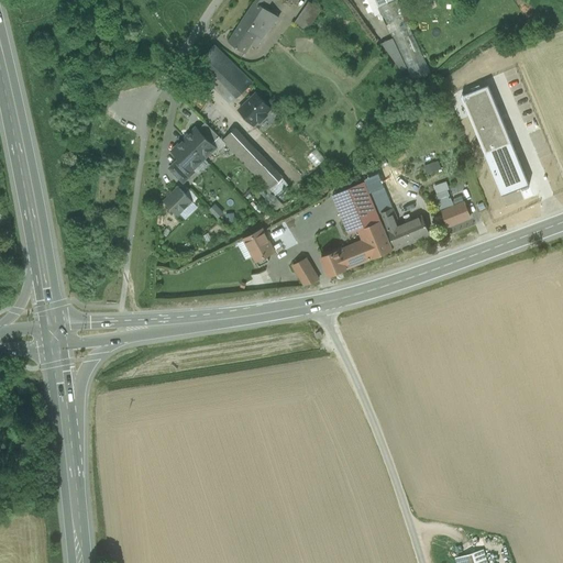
[(362,0),(368,13),(378,8),(381,13),(393,37),(405,65),(412,80),(431,72),(396,0),(362,0)]
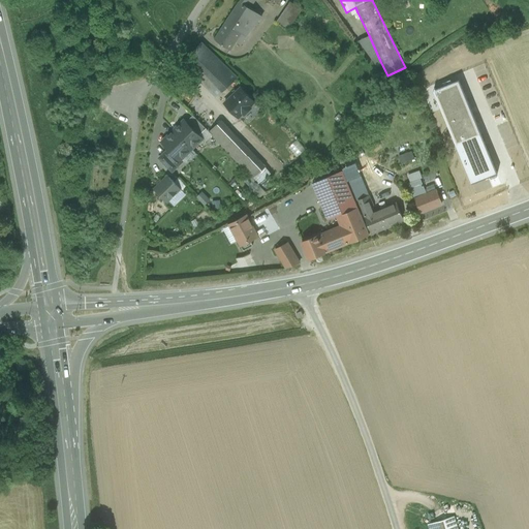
[(249,8),(240,2),(226,22),(241,32),(246,36),(257,20),(260,22),(262,19),(259,17),(260,16),(249,8)]
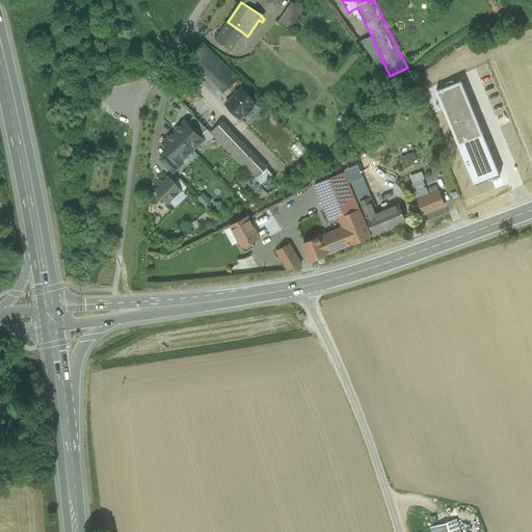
[(292,2),(278,22),(291,30),(304,10),(292,2)]
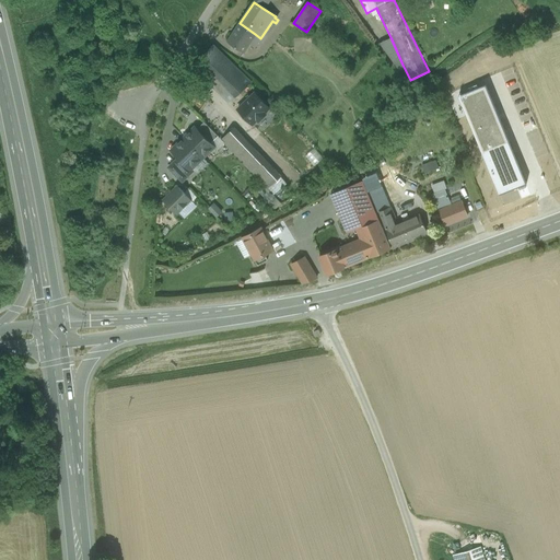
[(376,8),(366,13),(370,18),(378,13),(376,8)]
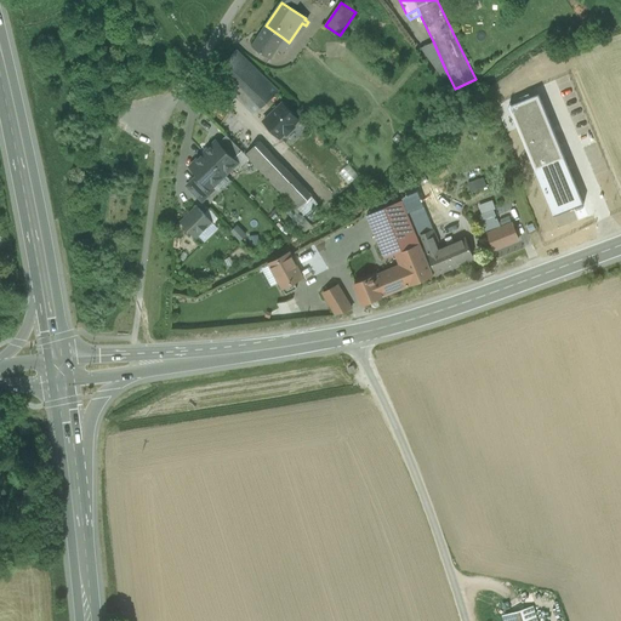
[(283,38),(266,26),(252,46),(269,57),(283,38)]
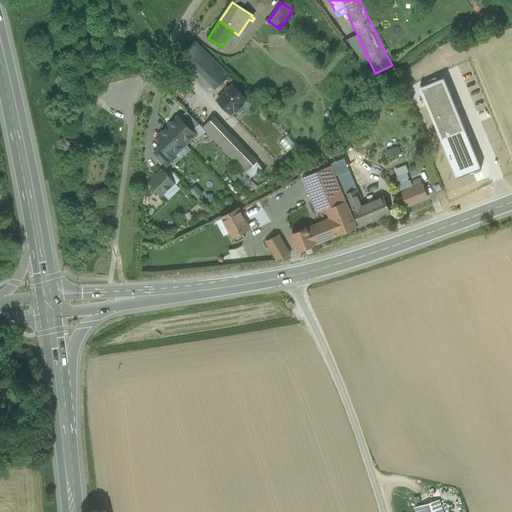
[(368,59),(357,34),(347,39),(363,62),(368,59)]
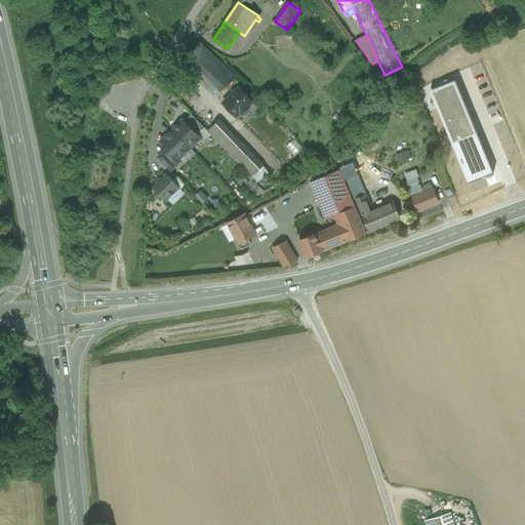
[(212,53),(201,42),(183,61),(194,72),(212,53)]
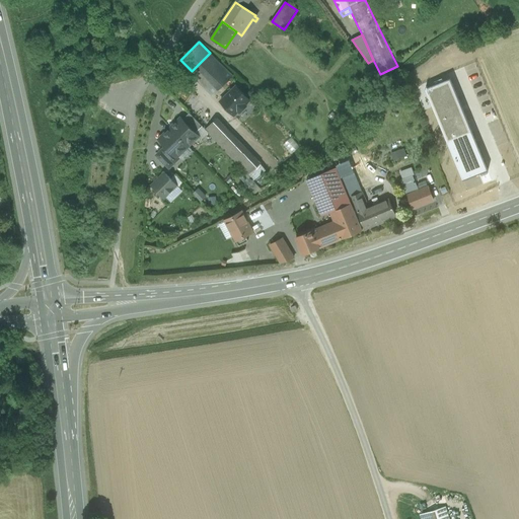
[(232,75),(210,53),(192,71),(214,93),(232,75)]
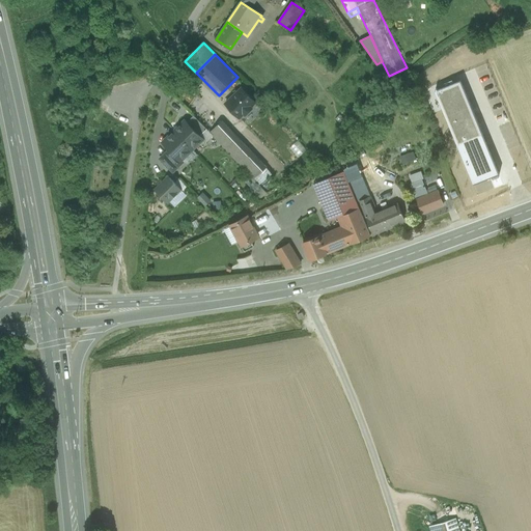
[(432,87),(430,87),(471,189),(506,174),(505,172),(503,167),(501,168),(467,85),(468,84),(466,79),(465,80),(462,76),(447,81),(447,80),(442,82),(443,84),(432,87)]
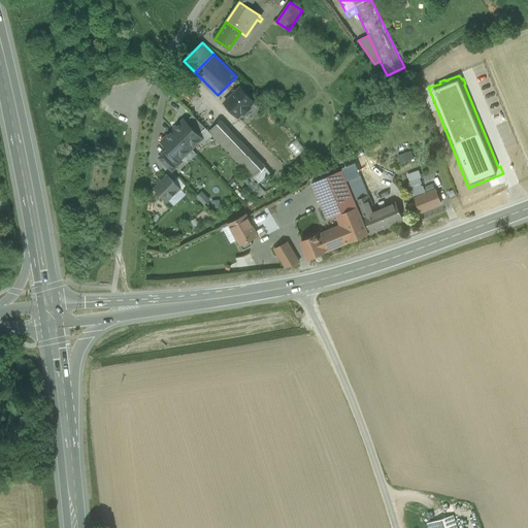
[(254,101),(240,88),(224,103),(238,118),(242,112),(243,114),(251,107),(249,106),(254,101)]
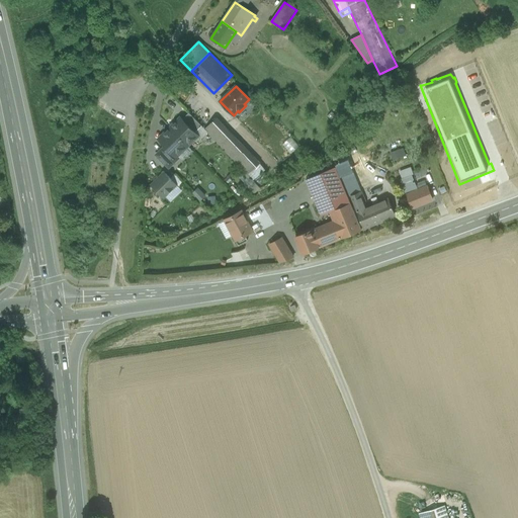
[(201,125),(189,112),(182,119),(194,133),(201,125)]
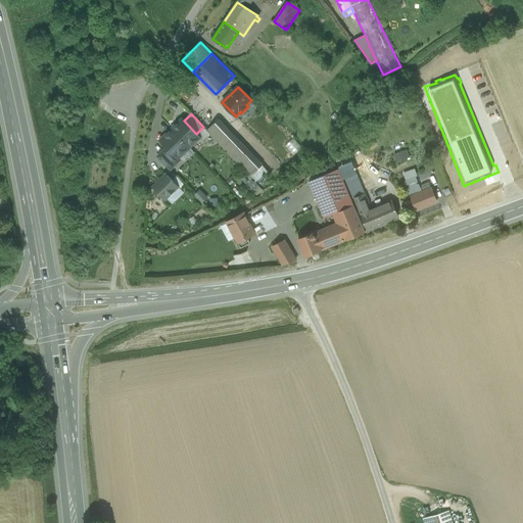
[(184,121),(182,119),(172,129),(189,147),(199,137),(196,134),(184,121)]
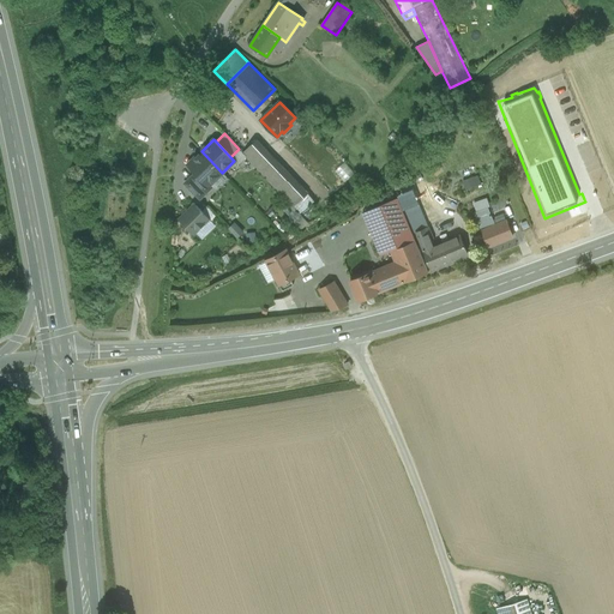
[(274,157),(257,140),(244,154),(260,170),(274,157)]
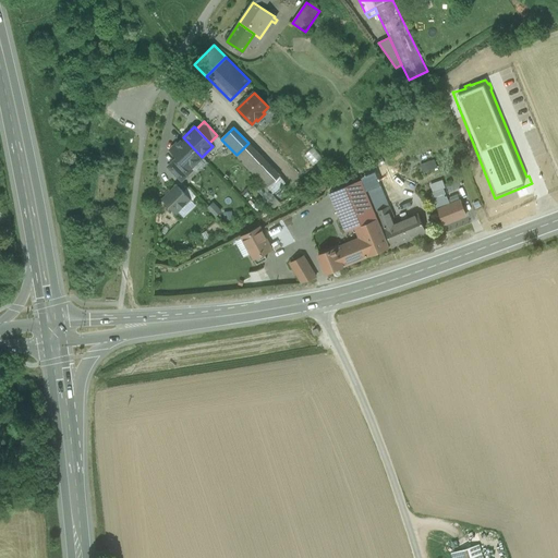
[(202,157),(183,137),(171,150),(178,157),(190,169),(202,157)]
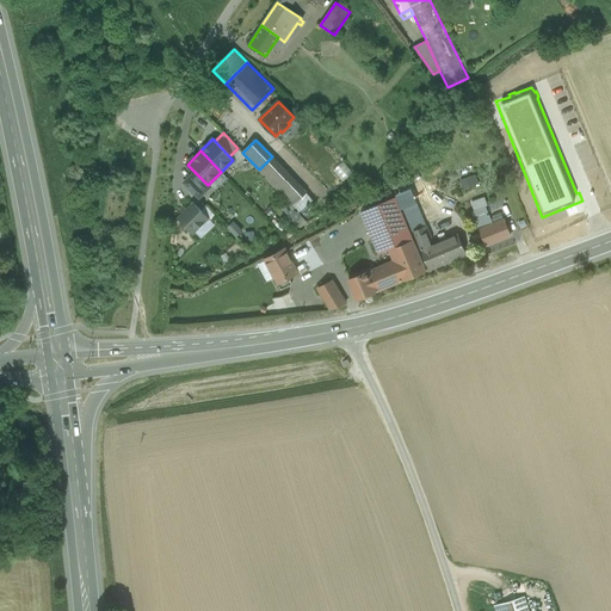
[(297,184),(272,156),(259,170),(284,196),(297,184)]
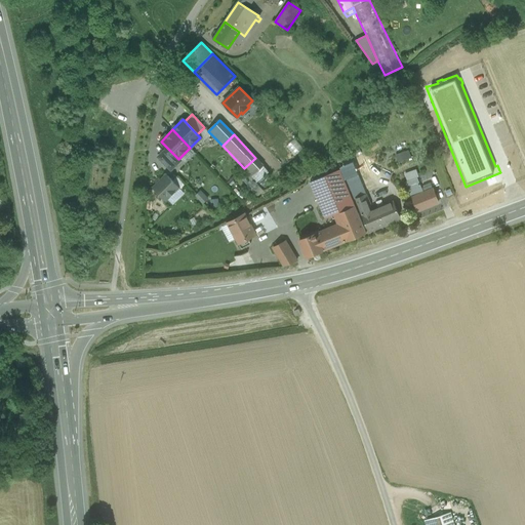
[(293,138),(286,146),(295,153),(301,146),(293,138)]
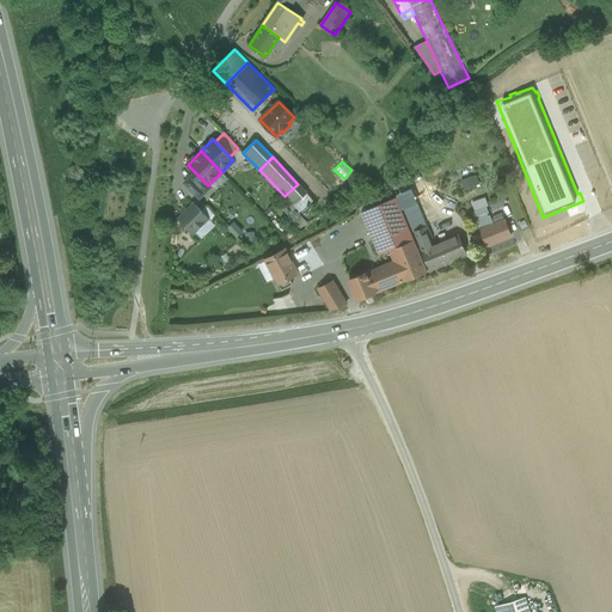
[(208,185),(195,172),(184,183),(199,199),(210,188),(208,185)]
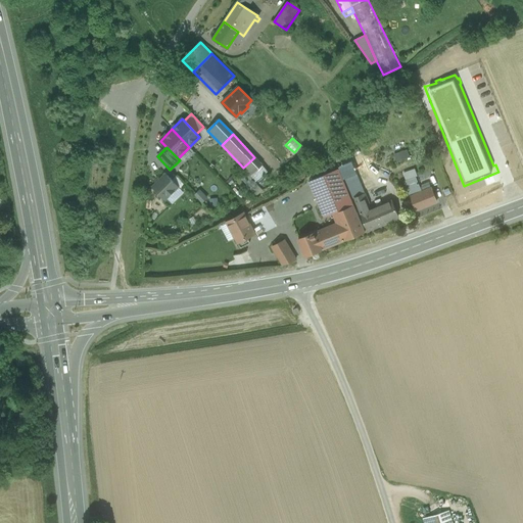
[(394,154),(397,161),(410,156),(407,149),(394,154)]
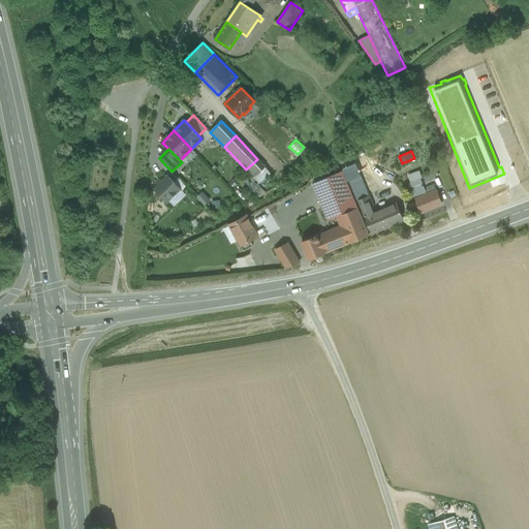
[(340,160),(348,180),(359,176),(360,175),(351,155),(340,160)]
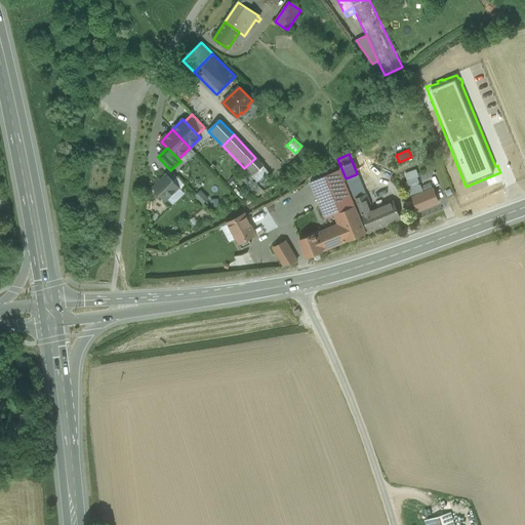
[(255,158),(244,168),(251,176),(264,165),(255,158)]
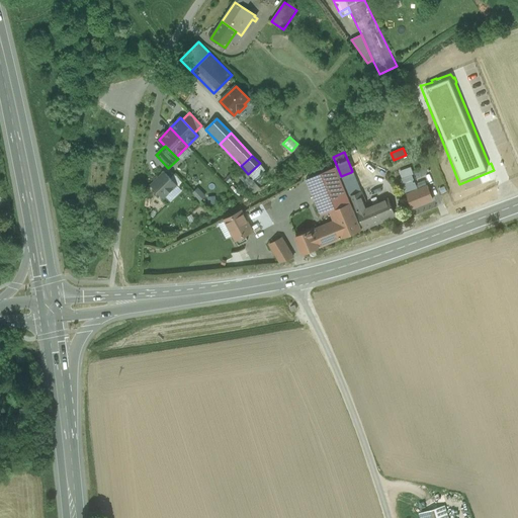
[(318,166),(305,174),(307,179),(336,168),(331,157),(318,166)]
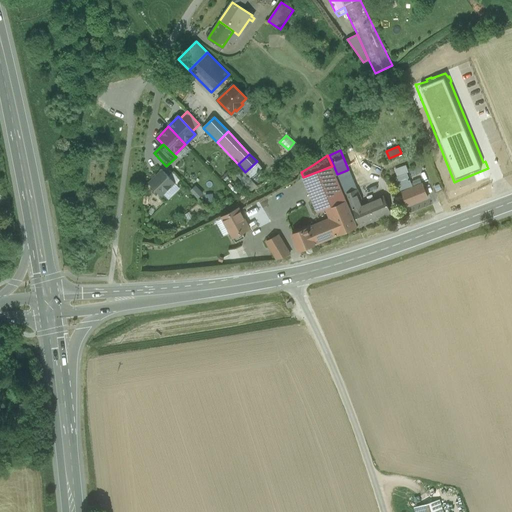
[(257,161),(245,172),(256,184),(268,173),(257,161)]
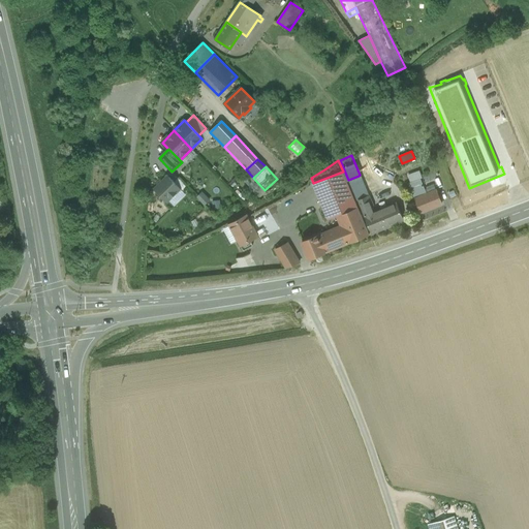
[(341,225),(362,217),(343,172),(313,183),(329,220),(338,216),(341,225)]
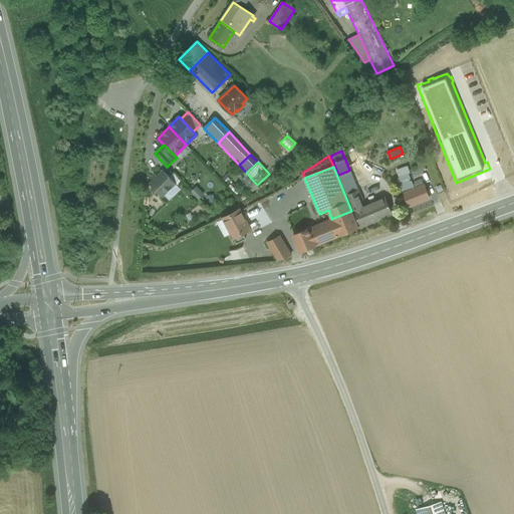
[(163,171),(150,184),(162,196),(175,184),(163,171)]
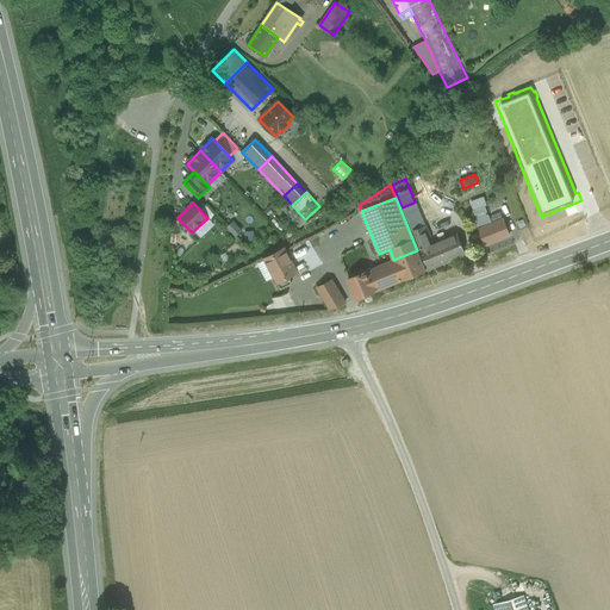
[(411,232),(414,231),(423,226),(414,203),(402,207),(411,232)]
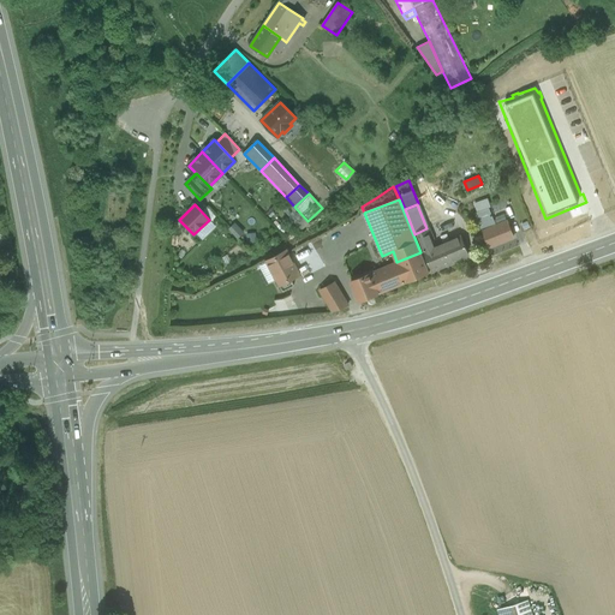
[(489,208),(476,213),(483,231),(494,226),(493,221),(494,221),(489,208)]
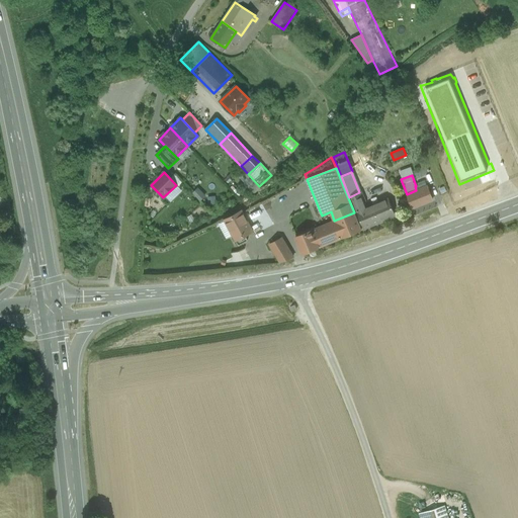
[(407,194),(412,208),(433,199),(427,185),(416,190),(407,194)]
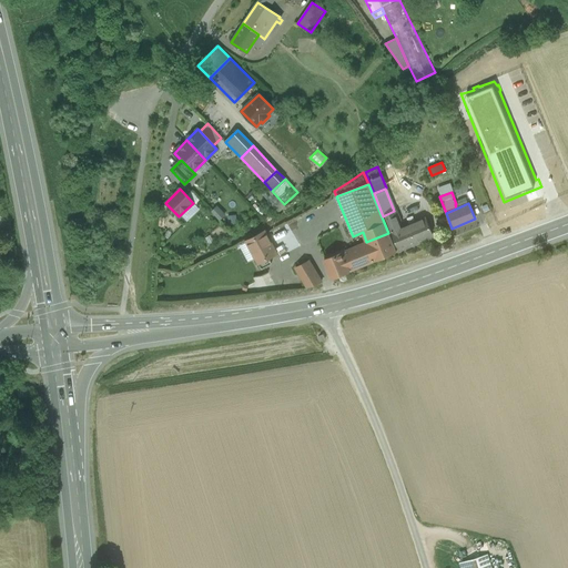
[(426,217),(401,227),(396,216),(398,215),(396,210),(394,211),(385,215),(398,249),(398,250),(399,251),(434,236),(426,217)]
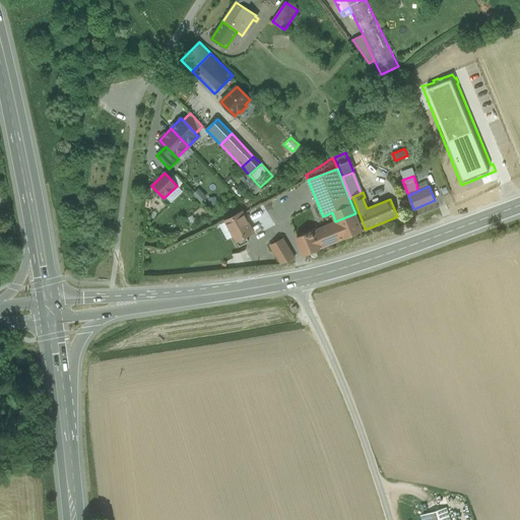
[(242,211),(225,220),(235,237),(240,246),(249,241),(246,237),(254,233),(242,211)]
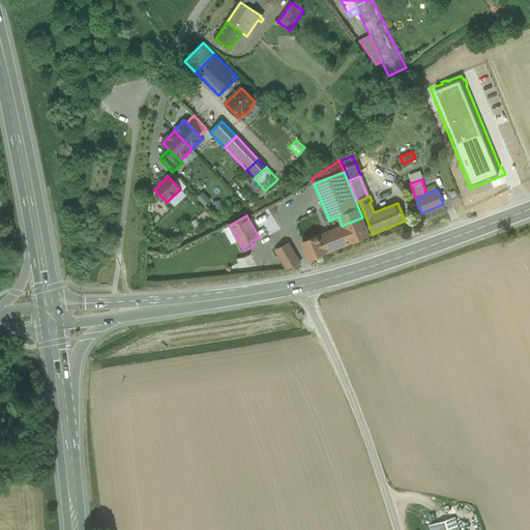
[(342,226),(302,242),(310,260),(370,235),(362,217),(342,226)]
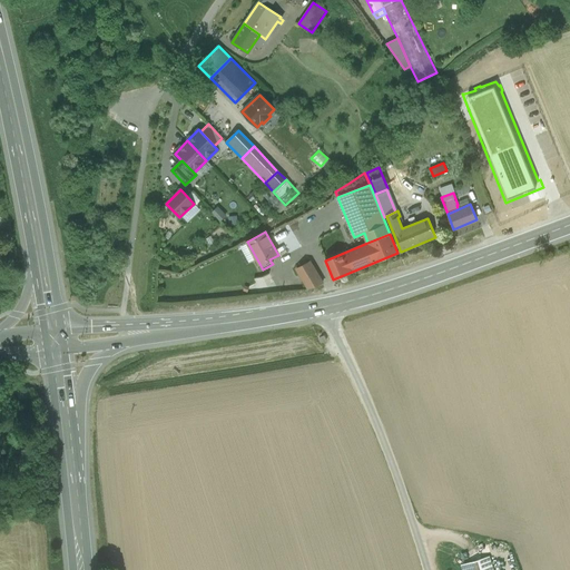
[(257,259),(247,242),(239,246),(249,264),(257,259)]
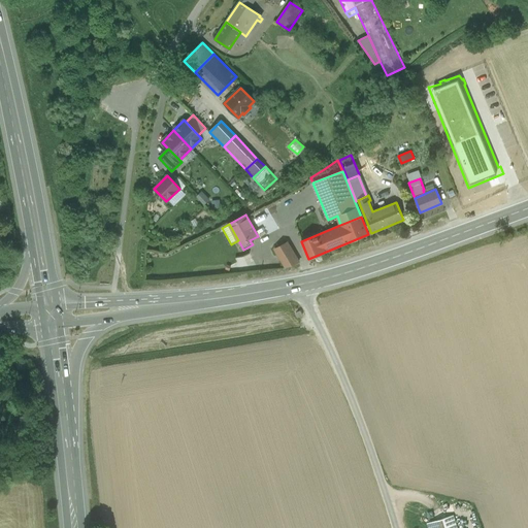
[(299,262),(287,242),(274,249),(285,267),(299,262)]
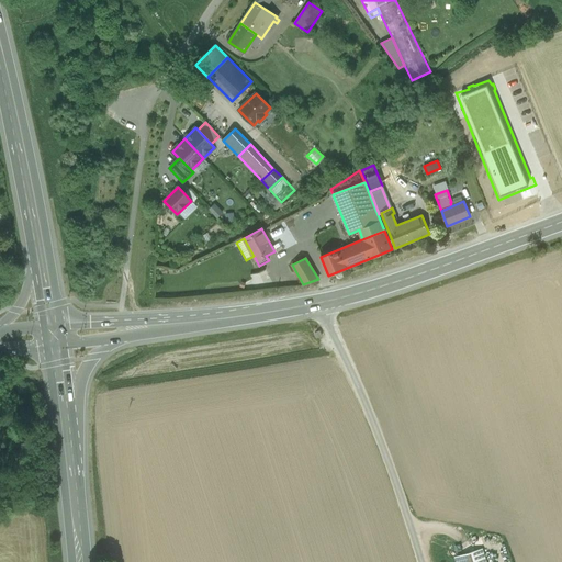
[(487,561),(484,549),(454,558),(456,561),(487,561)]
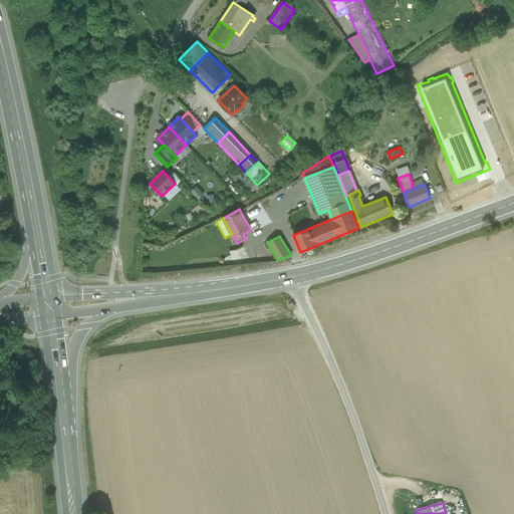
All buildings are outlined.
